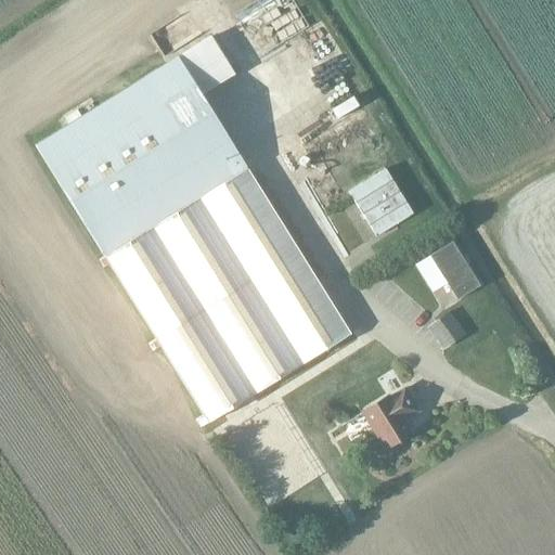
[(132,85),(35,146),(105,259),(199,199),(302,364),(350,334),(233,147),(201,95),(234,75),(211,37),(178,59),(177,57),(132,85)]
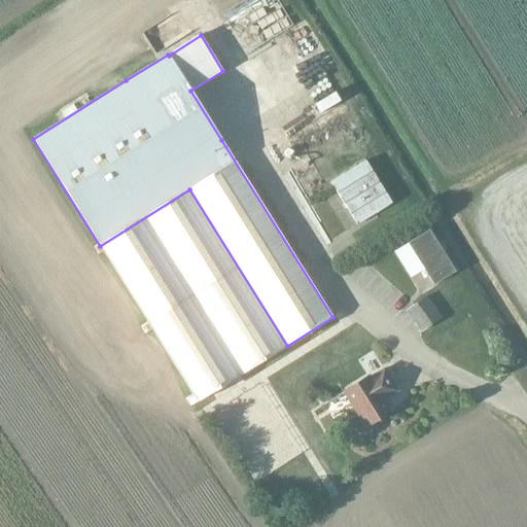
[(301,90),(255,116),(277,153),(316,130),(307,114),(313,110),(301,90)]
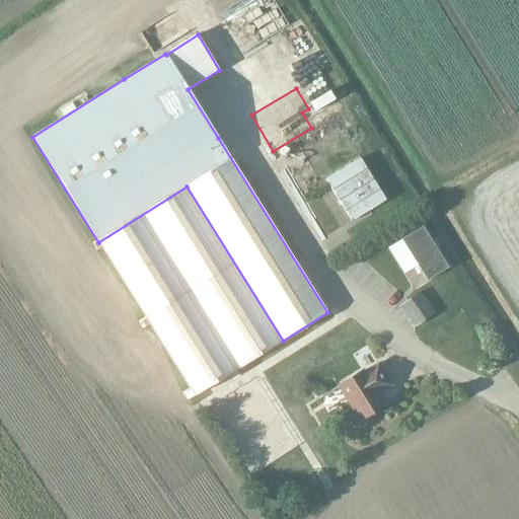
[(346,166),(324,178),(351,221),(372,208),(346,166)]
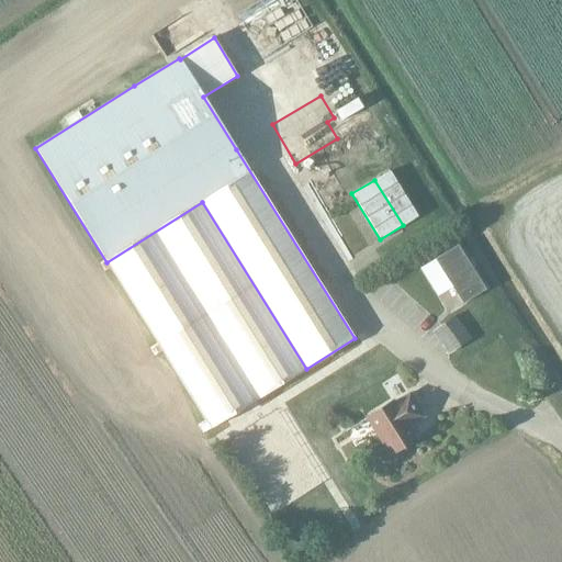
[(202,202),(107,262),(211,428),(306,369),(202,202)]
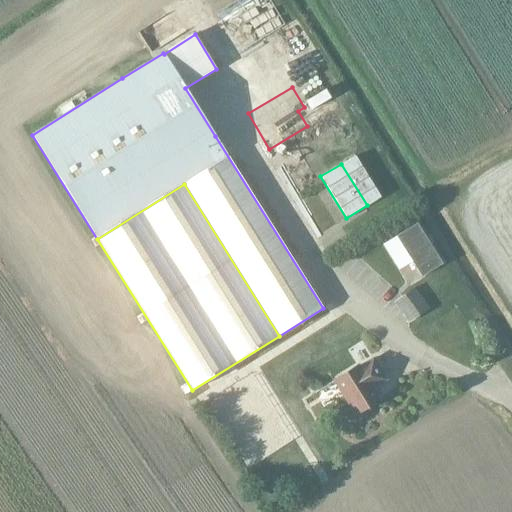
[(415,285),(395,300),(411,320),(430,305),(415,285)]
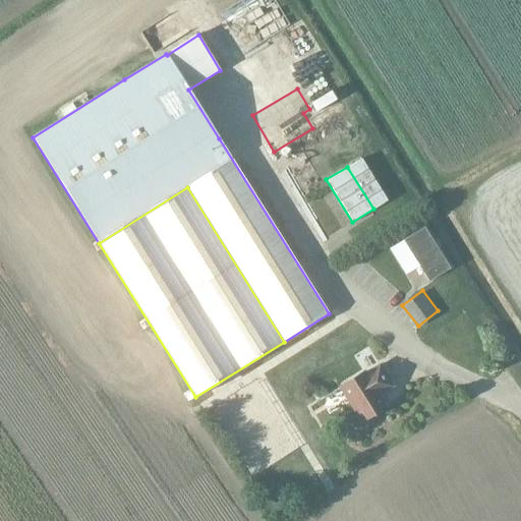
[(379,395),(392,386),(380,365),(365,373),(364,372),(340,387),(361,421),(386,407),(379,395)]
